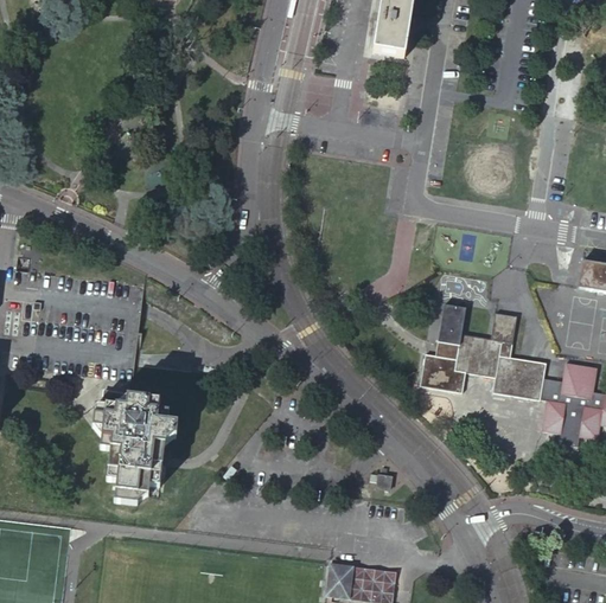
[(404,55),(414,0),(382,0),(374,50),(404,55)]
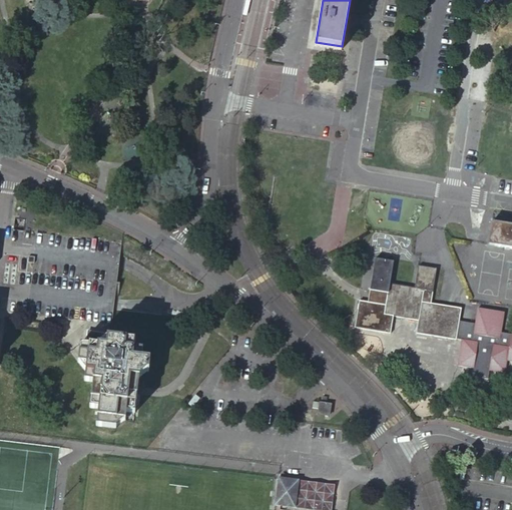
[(511,222),(493,219),(489,241),(511,244),(511,222)]
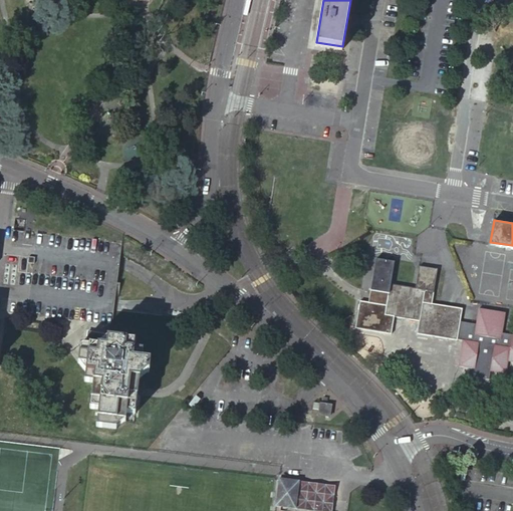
[(397,261),(377,257),(372,289),(376,290),(374,302),(370,301),(361,299),(357,326),(393,332),(397,315),(421,319),(419,332),(459,339),(459,338),(465,339),(460,365),(476,367),(474,376),(490,378),(492,370),(507,373),(509,360),(512,361),(512,333),(504,332),(508,312),(482,308),(479,323),(463,320),(465,307),(435,302),(441,268),(422,265),(418,287),(393,283),(397,261)]
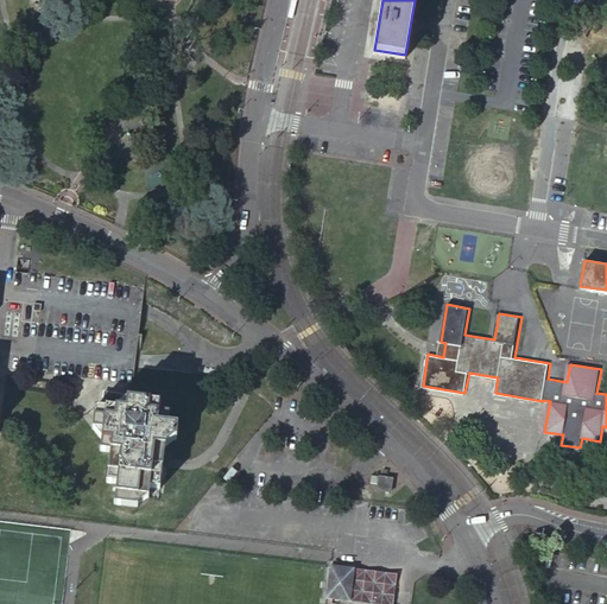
[(169,405),(203,411),(206,393),(171,387),(169,405)]
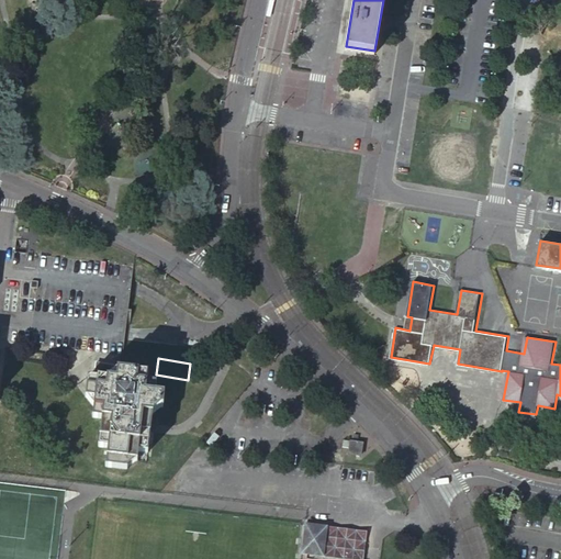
[(125,378),(107,376),(105,397),(102,414),(112,415),(109,445),(118,446),(115,465),(136,467),(136,458),(145,459),(146,448),(157,449),(161,402),(172,403),(172,393),(163,392),(164,382),(155,381),(156,371),(126,368),(125,378)]
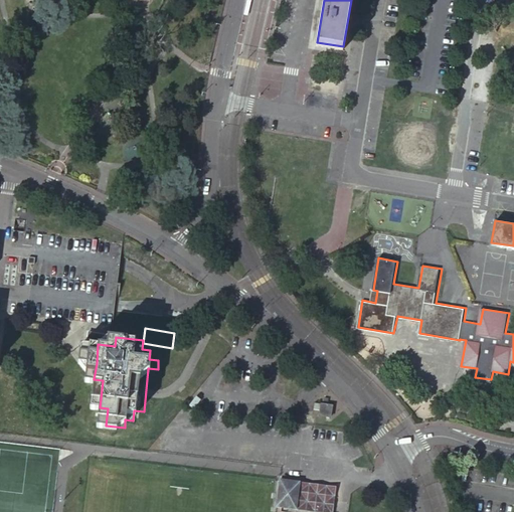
[(87,361),(97,363),(98,344),(89,343),(87,361)]
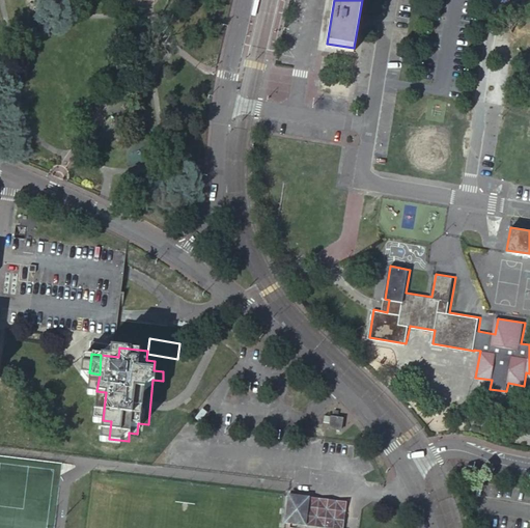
[(343,418),(333,415),(330,426),(340,429),(343,418)]
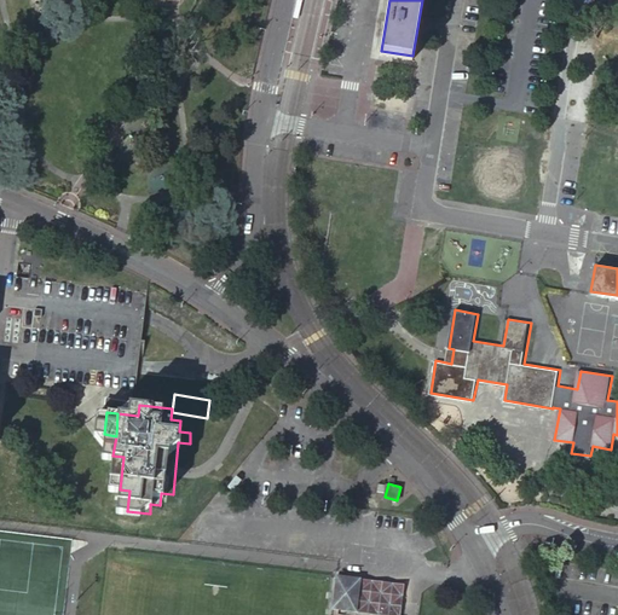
[(390,614),(394,585),(352,578),(347,611),(369,614),(390,614)]
